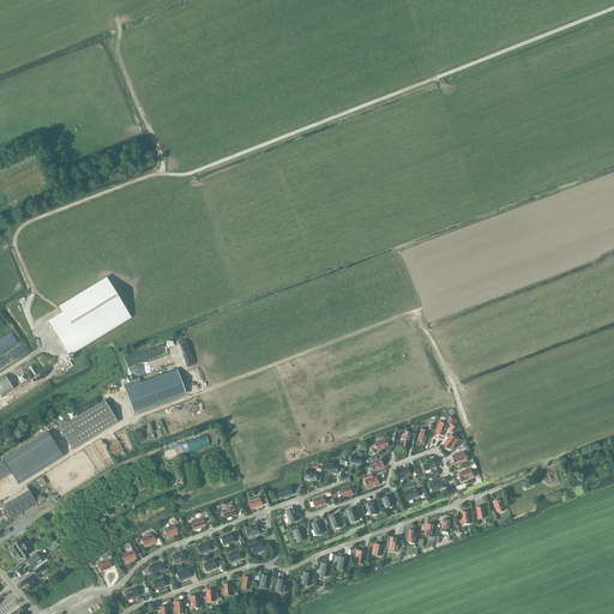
[(62,312),(48,320),(70,354),(131,317),(107,277),(59,307),(62,312)]
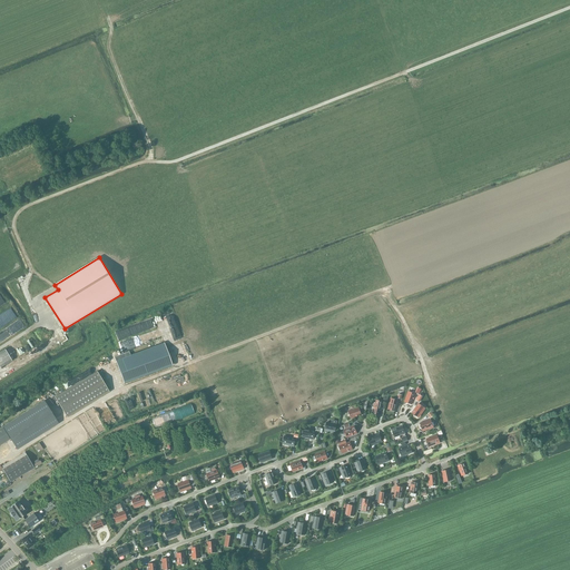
[(147,322),(114,331),(116,342),(121,340),(149,332),(147,322)]
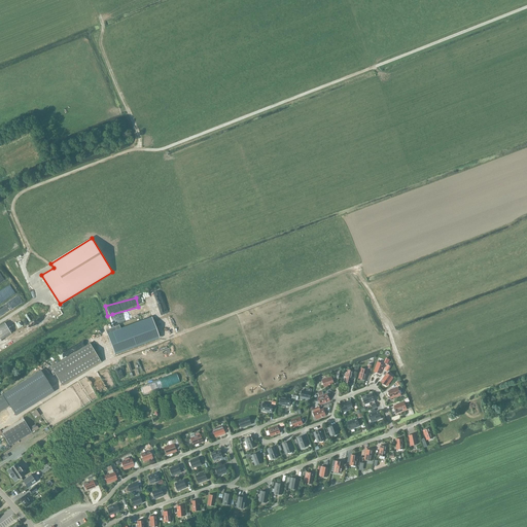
[(119,324),(106,329),(114,354),(160,338),(152,317),(120,328),(119,324)]
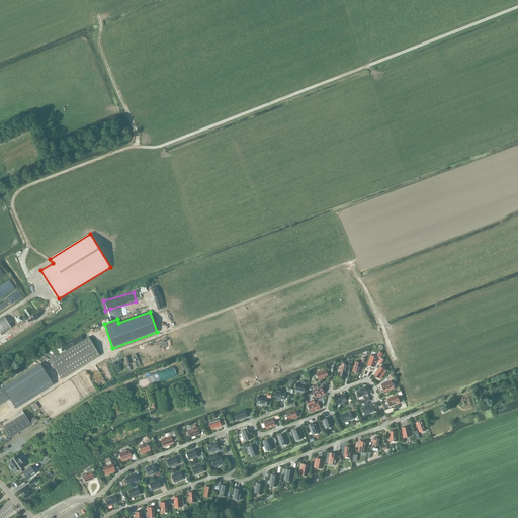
[(50,360),(61,379),(99,356),(88,338),(50,360)]
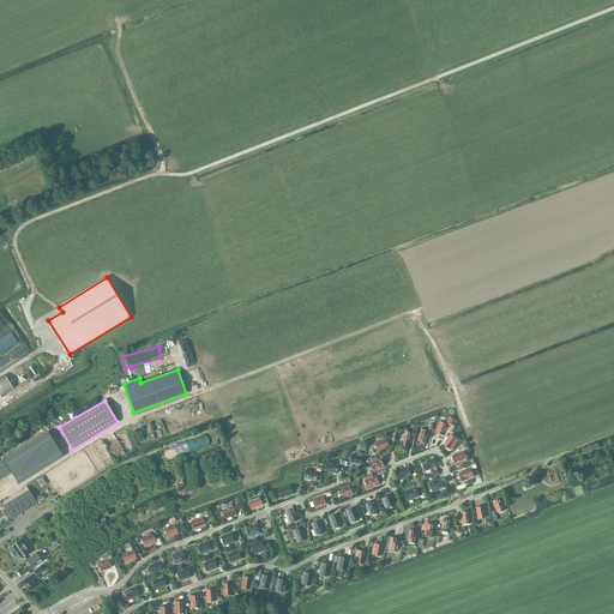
[(437,431),(444,433),(447,423),(440,421),(437,431)]
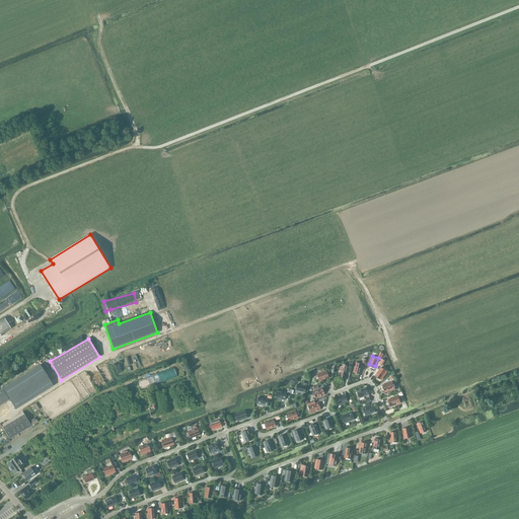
[(354,371),(360,372),(362,364),(356,362),(354,371)]
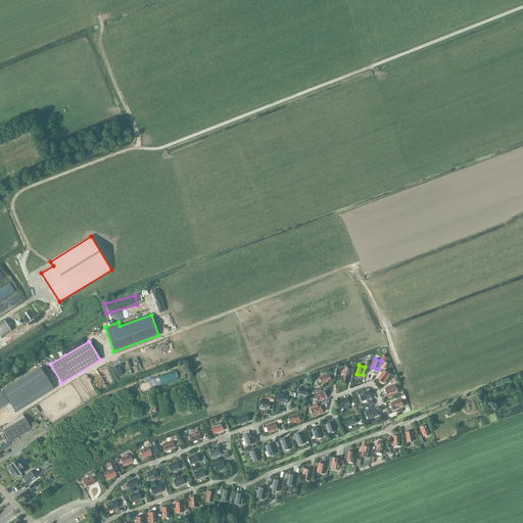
[(344,369),(342,378),(348,380),(350,371),(349,371),(350,368),(345,366),(344,370),(344,369)]
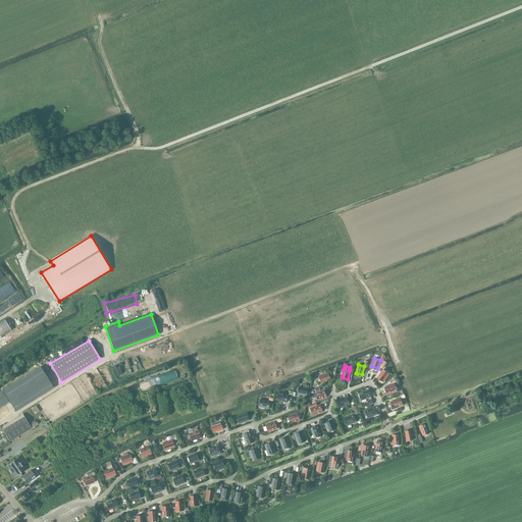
[(22,378),(2,390),(15,412),(36,399),(54,387),(41,367),(22,378)]
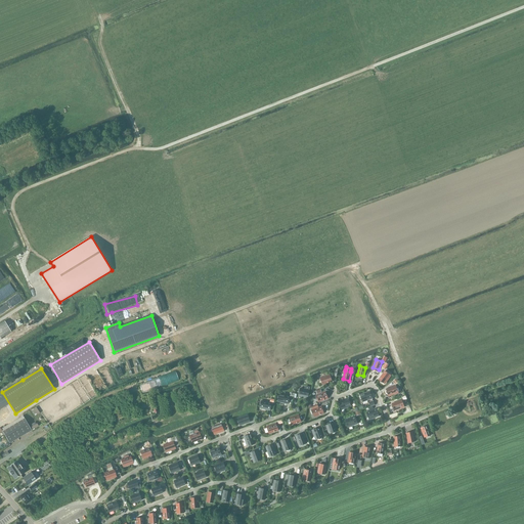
[(176,370),(139,385),(142,394),(179,381),(176,370)]
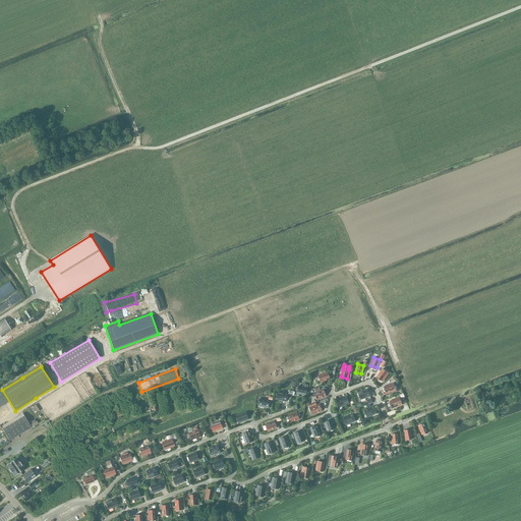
[(378,379),(380,380),(381,380),(382,380),(385,375),(386,377),(389,372),(383,368),(377,377),(378,378),(378,379)]
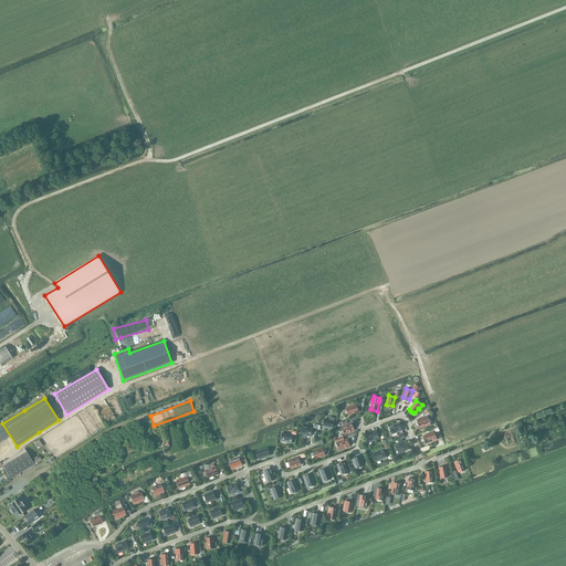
[(347,408),(349,415),(358,411),(356,405),(347,408)]
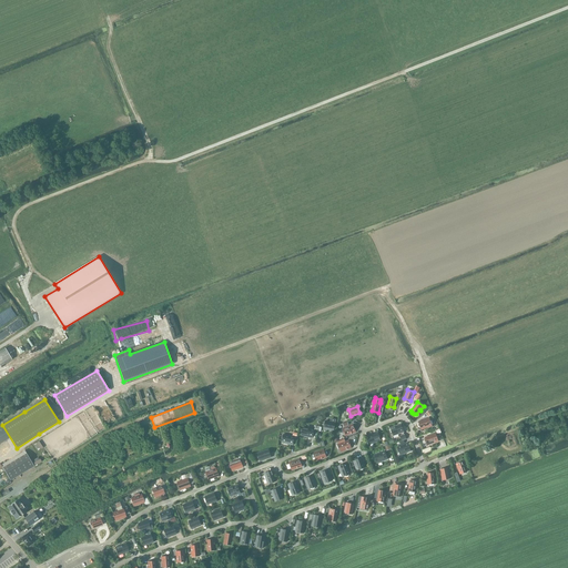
[(418,424),(419,426),(421,426),(421,427),(426,426),(427,427),(432,425),(429,417),(418,422),(419,423),(418,424)]
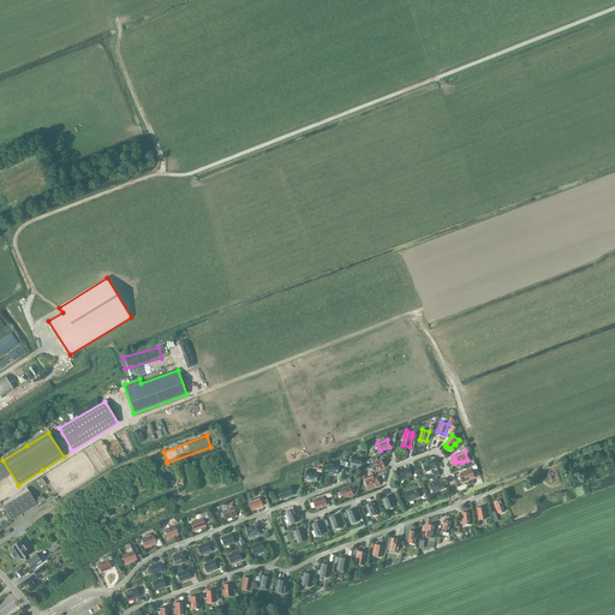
[(350,459),(351,460),(351,463),(356,463),(356,465),(362,466),(363,458),(352,455),(352,457),(351,457),(350,459)]
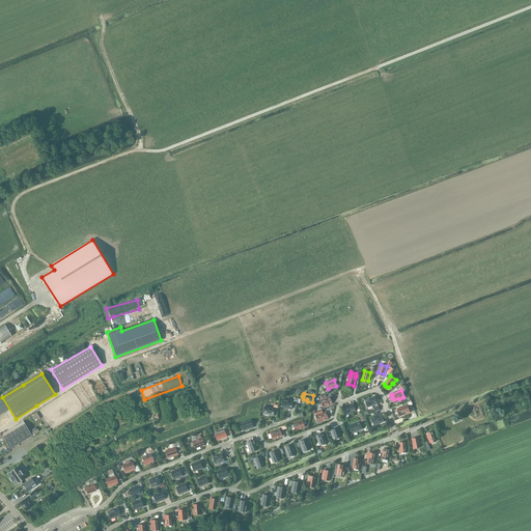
[(322,399),(324,406),(332,402),(330,396),(322,399)]
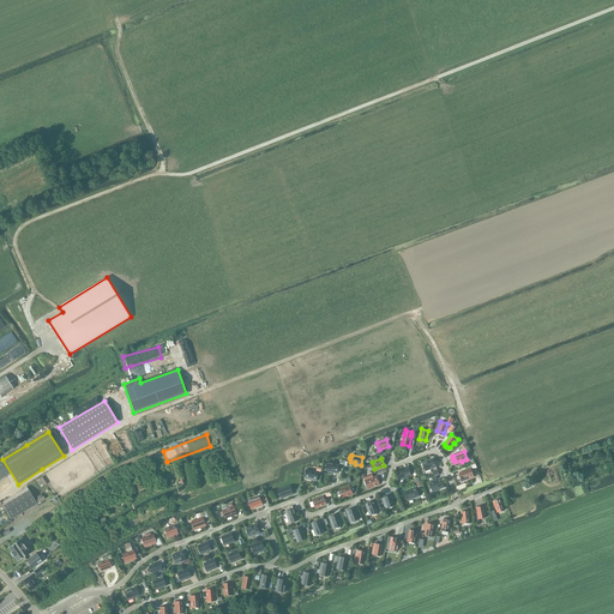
[(422,464),(422,467),(423,468),(425,469),(431,467),(431,468),(437,467),(433,458),(422,462),(422,464)]
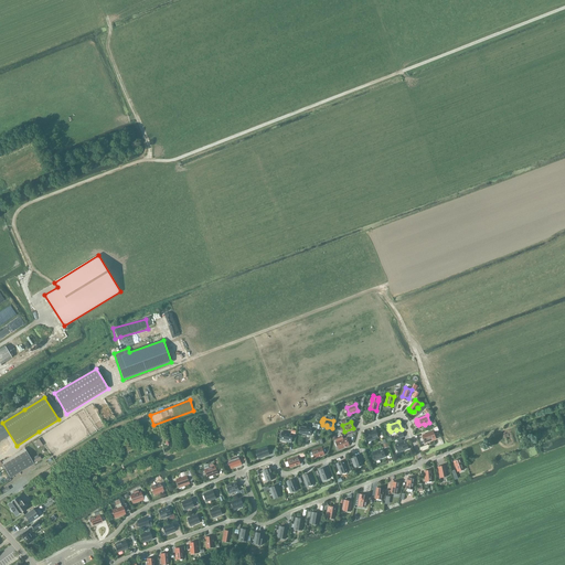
[(299,428),(300,429),(300,430),(306,433),(305,434),(310,435),(312,427),(301,424),(301,426),(300,426),(299,428)]
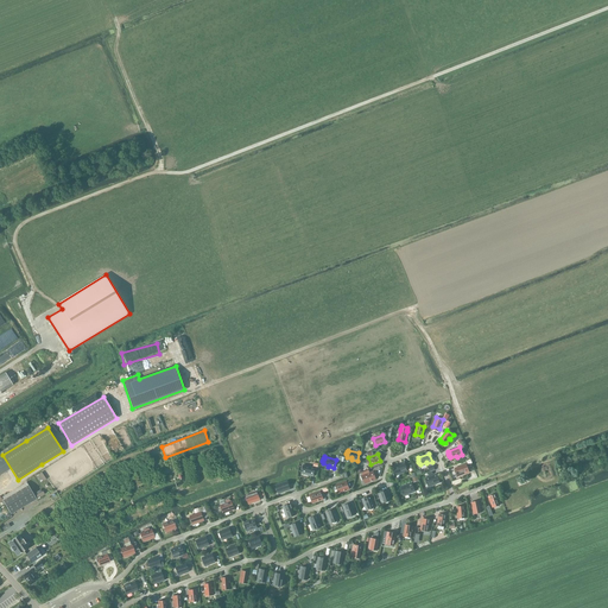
[(394,468),(393,469),(394,472),(396,472),(396,473),(401,472),(403,473),(407,470),(405,462),(393,466),(393,467),(394,468)]
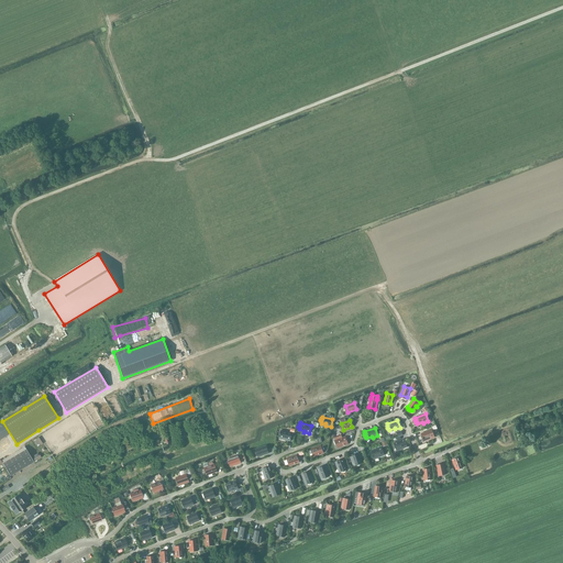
[(421,434),(421,435),(421,438),(423,438),(423,439),(429,438),(429,439),(434,437),(431,429),(421,433),(421,434)]
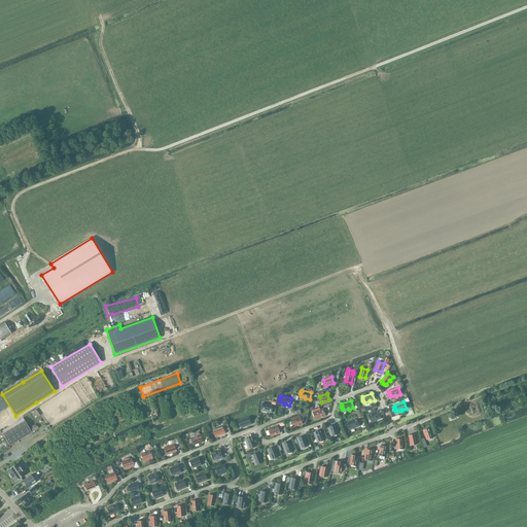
[(261,405),(261,407),(262,408),(261,410),(261,412),(267,413),(267,412),(272,413),(273,407),(274,406),(262,403),(262,405),(261,405)]
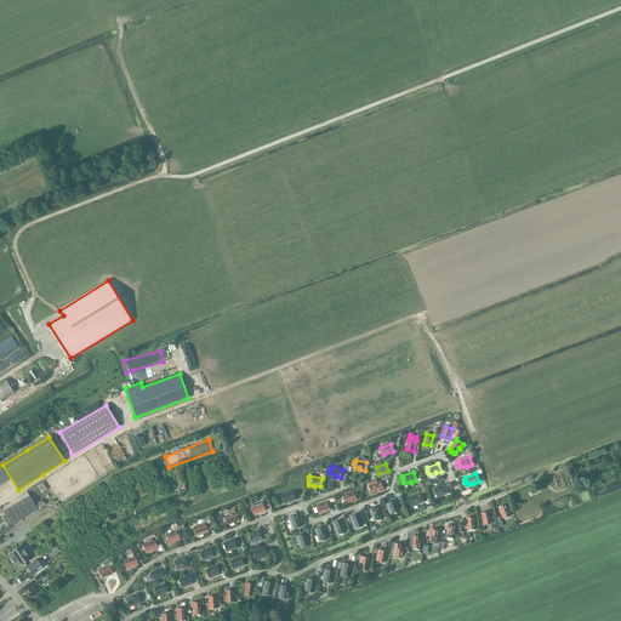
[(371,485),(374,493),(383,489),(381,482),(371,485)]
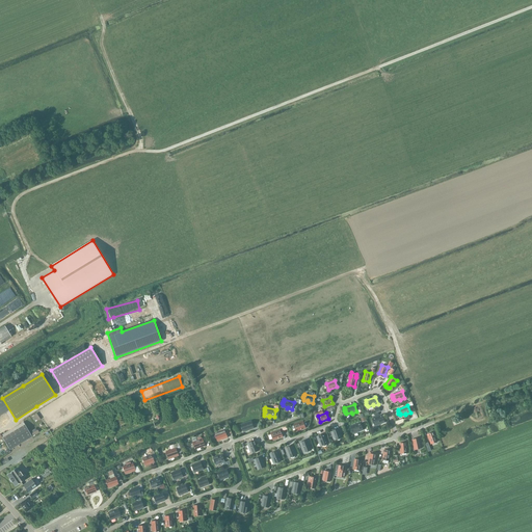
[(372,420),(373,422),(374,423),(374,424),(379,422),(380,423),(384,422),(382,415),(372,418),(373,420),(372,420)]
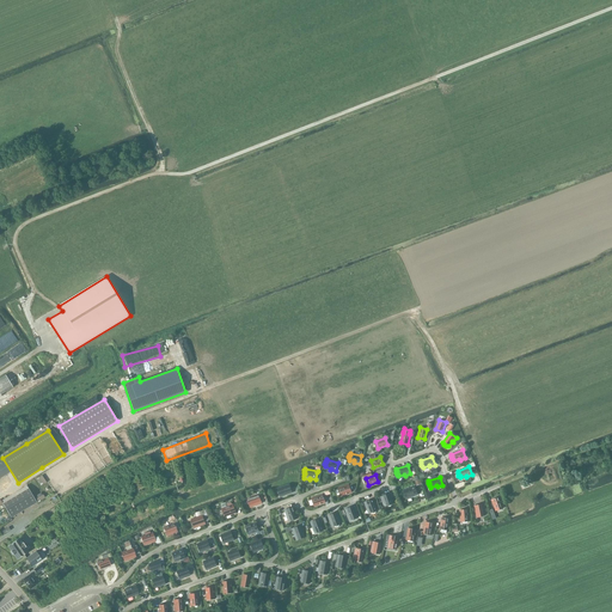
[(277,490),(277,493),(280,493),(280,495),(286,493),(286,494),(292,493),(289,484),(277,488),(279,489),(277,490)]
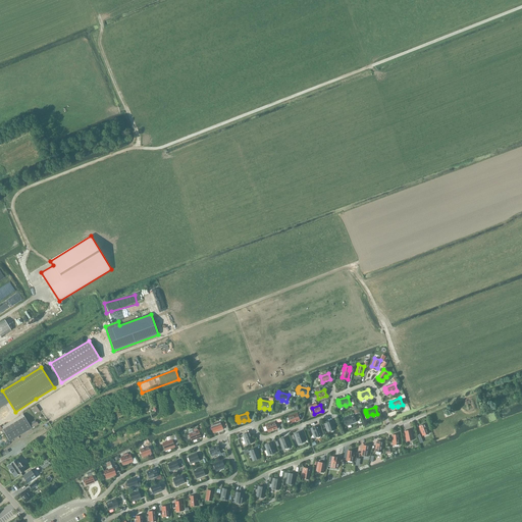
[(290,416),(292,422),(300,419),(298,413),(290,416)]
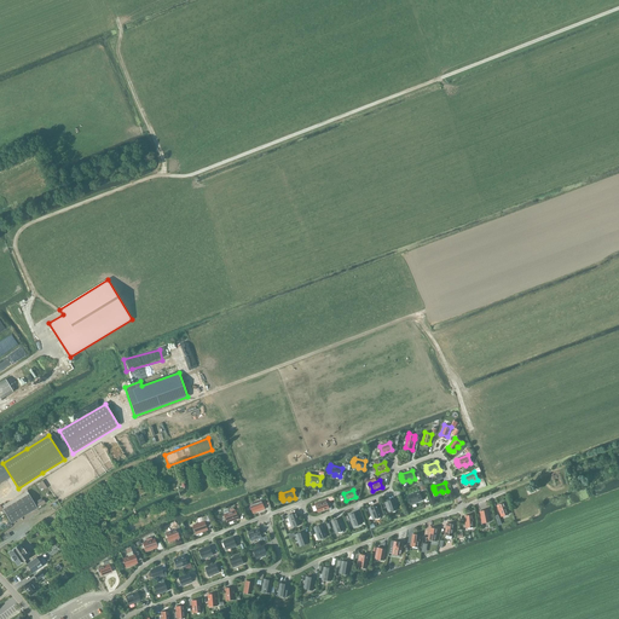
[(5,510),(12,522),(39,508),(28,491),(3,507),(5,510)]
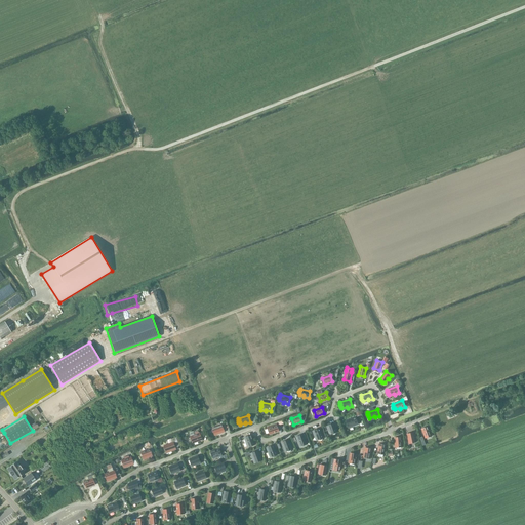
[(346,422),(347,425),(348,425),(348,427),(353,425),(354,426),(358,423),(356,416),(346,420),(347,421),(346,422)]
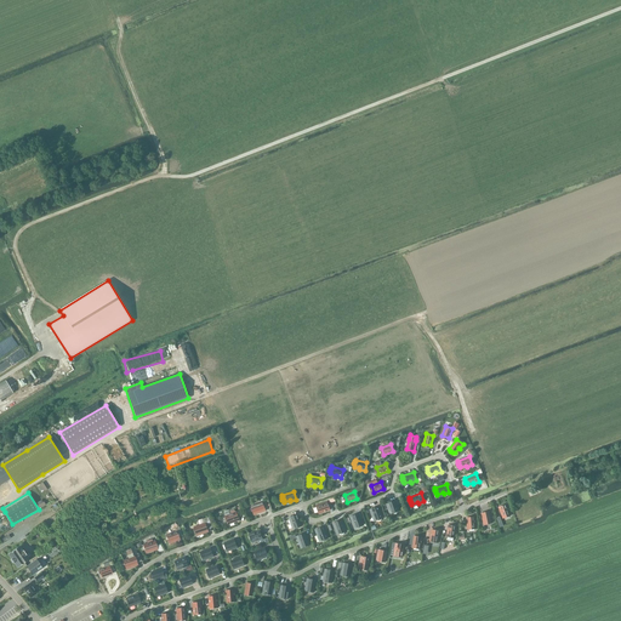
[(393,512),(394,513),(397,512),(397,511),(399,510),(396,500),(386,502),(388,508),(389,508),(392,513),(393,512)]
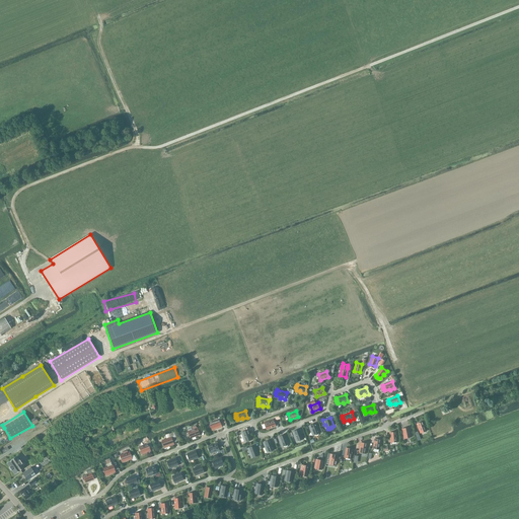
[(211,427),(212,429),(217,427),(217,428),(222,426),(219,419),(210,423),(210,424),(210,425),(210,427),(211,427)]
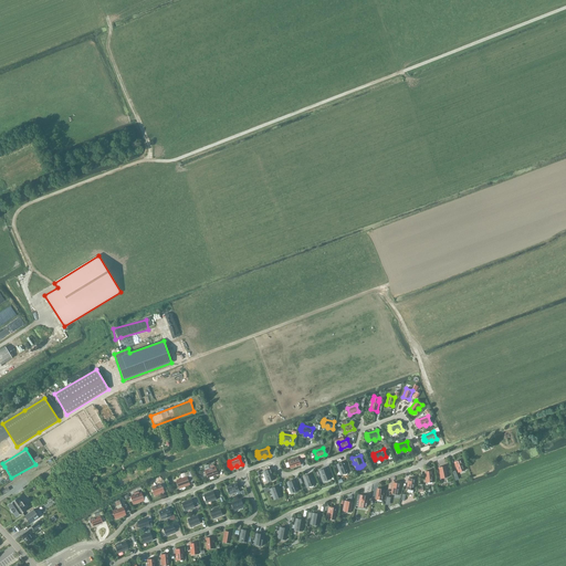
[(290,460),(292,467),(301,463),(299,457),(290,460)]
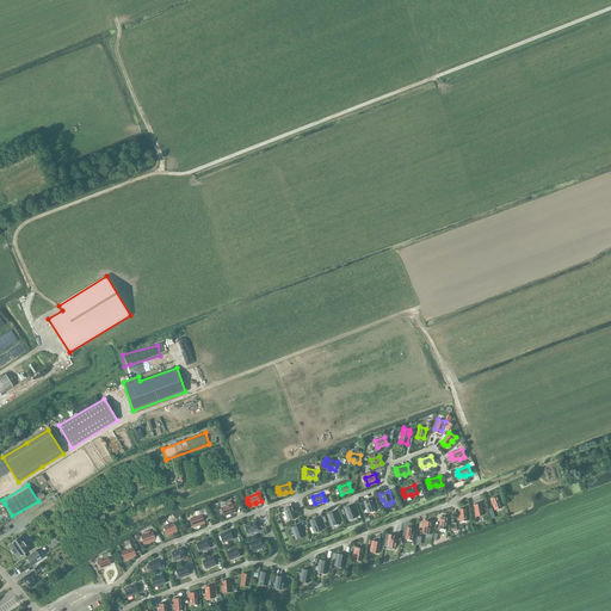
[(492,498),(495,507),(501,505),(498,495),(492,498)]
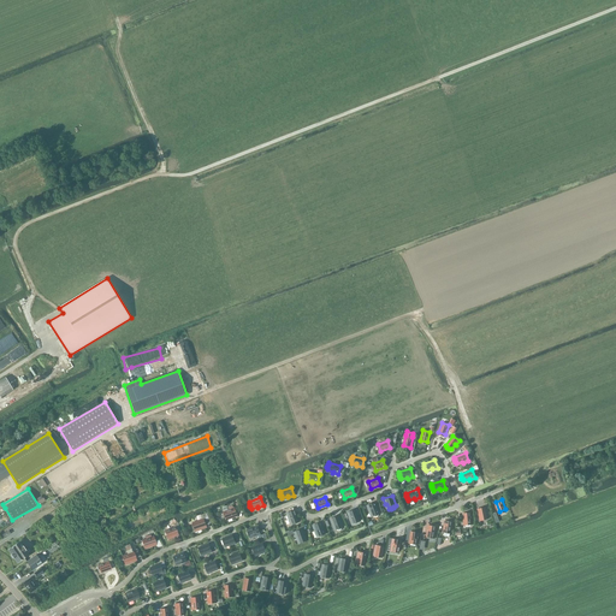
[(378,508),(375,502),(367,505),(369,510),(371,510),(373,516),(374,515),(375,516),(378,515),(378,514),(383,511),(381,507),(378,508)]
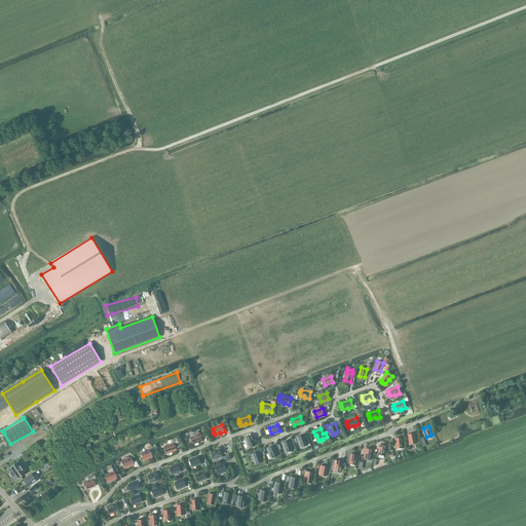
[(191,438),(190,439),(191,441),(192,441),(192,443),(197,441),(198,442),(202,440),(200,433),(190,437),(191,438)]
